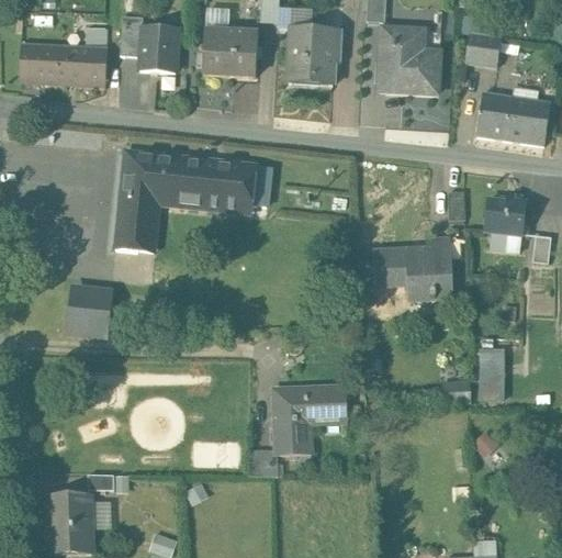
[(124,0),(123,8),(137,9),(137,0),(124,0)]
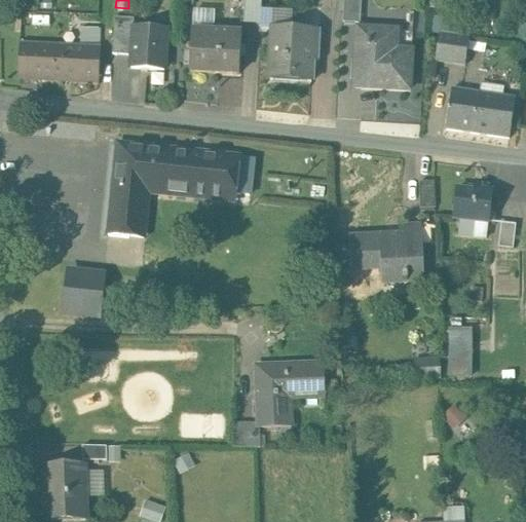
[(242,0),(241,20),(260,21),(261,6),(261,0),(242,0)]
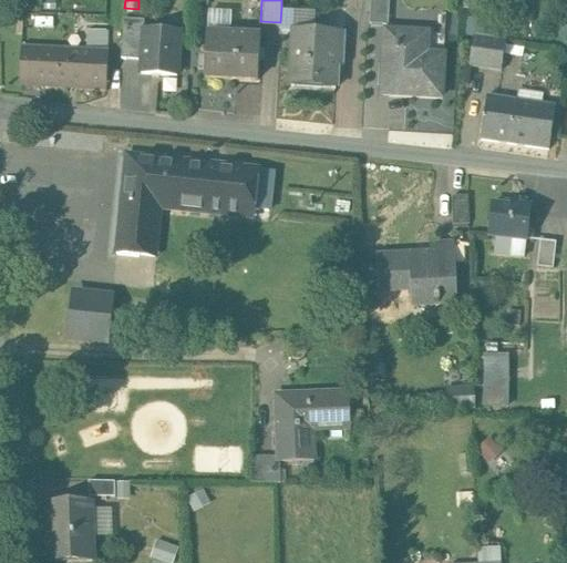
[(370,0),(369,20),(388,21),(389,0),(370,0)]
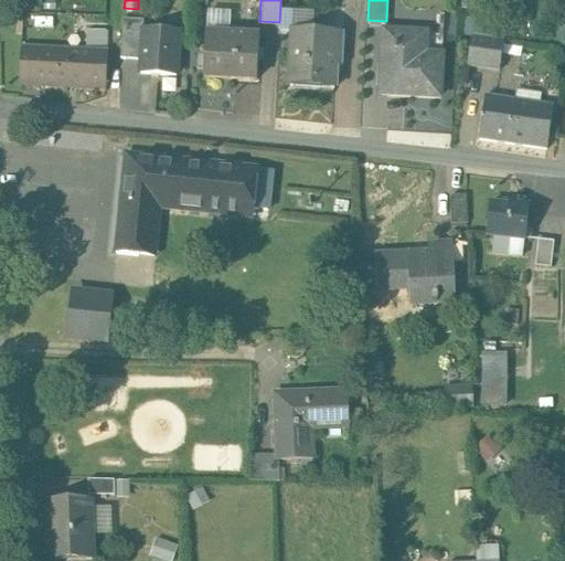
[(311,9),(280,7),(279,22),(279,28),(292,29),(292,27),(310,28),(311,9)]
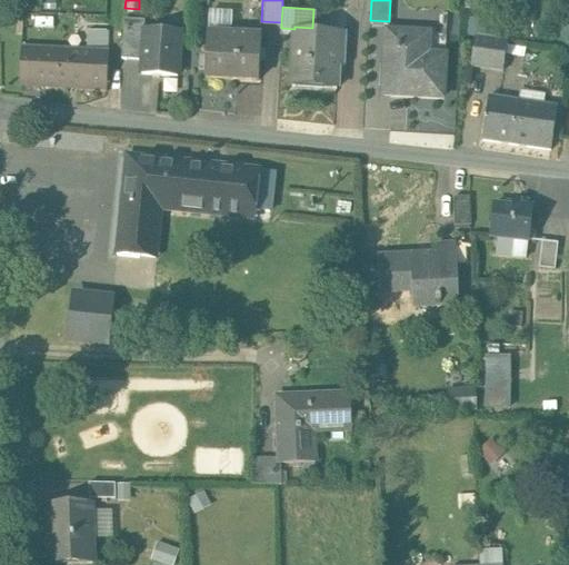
[(180,28),(145,26),(141,69),(177,72),(180,28)]
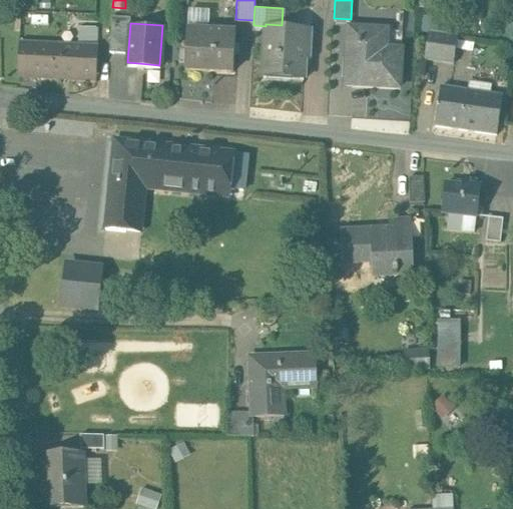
[(282,25),(266,24),(266,26),(263,74),(304,77),(305,46),(310,47),(311,27),(282,25)]
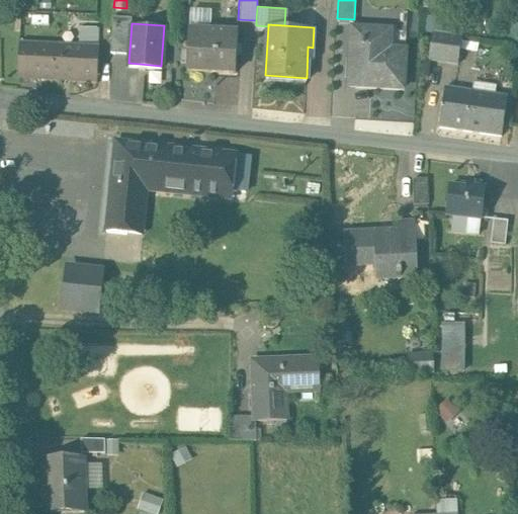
[(95,26),(81,25),(79,43),(94,43),(95,26)]
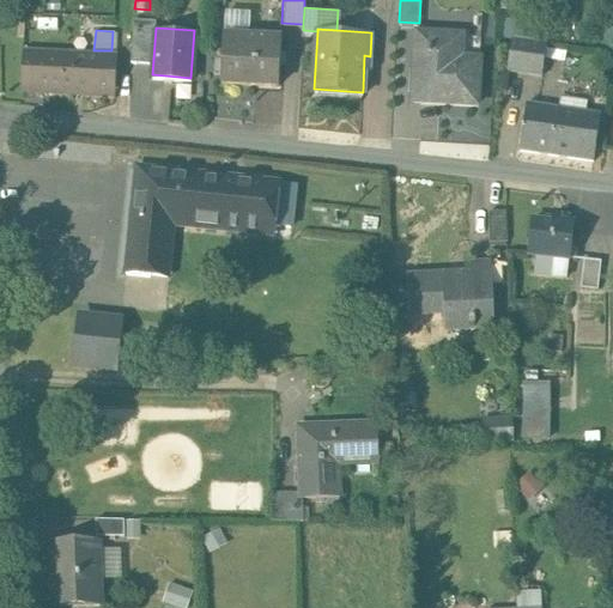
[(461,32),(417,30),(413,97),(477,101),(478,76),(460,74),(461,32)]
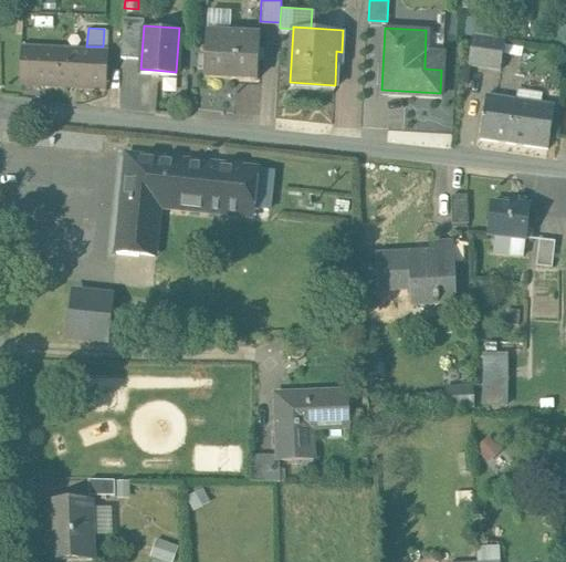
[(260,33),(208,29),(205,73),(257,76),(260,33)]
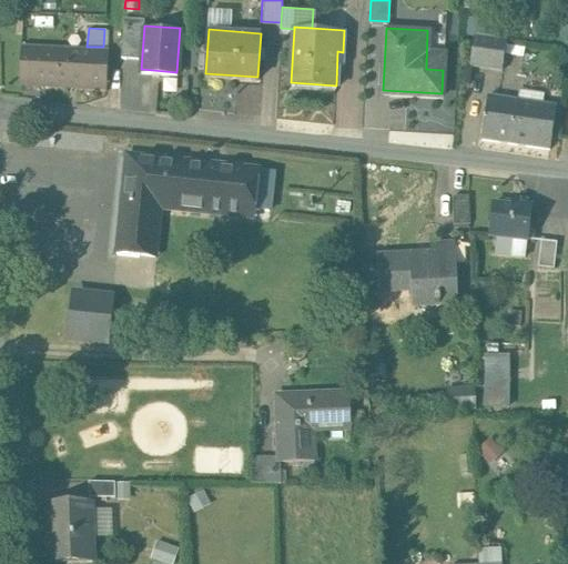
[(506,37),(474,33),(470,63),(503,67),(506,37)]
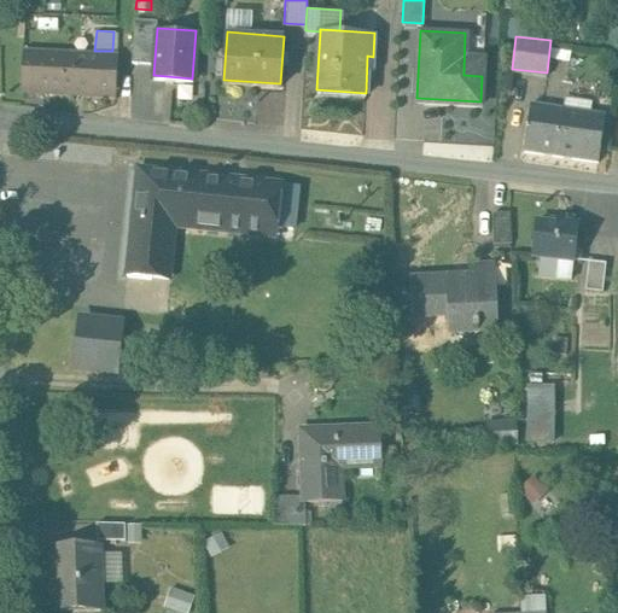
[(94,51),(24,46),(21,89),(115,95),(118,52),(112,51),(94,51)]
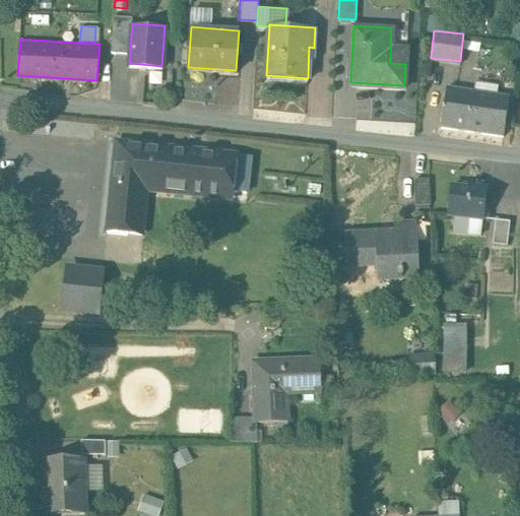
[(508,91),(445,84),(440,124),(504,131),(508,91)]
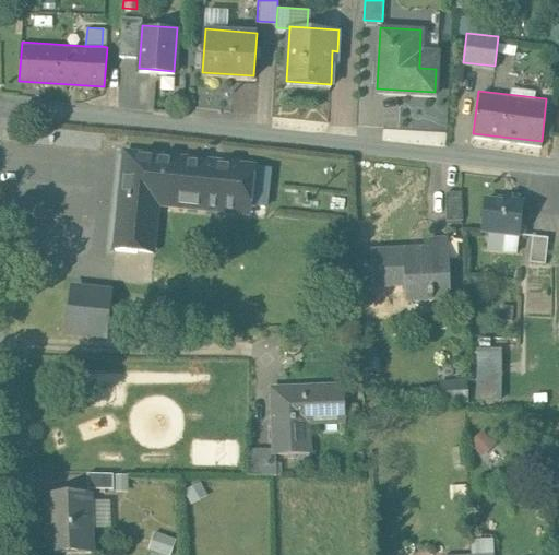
[(257,164),(125,150),(113,249),(151,254),(156,202),(251,213),(257,164)]
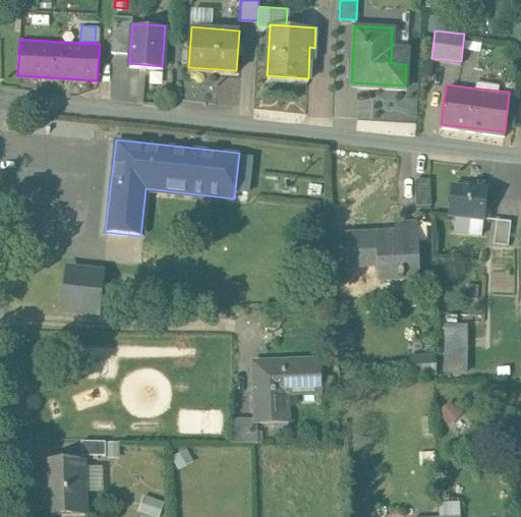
[(429,176),(414,177),(415,204),(430,204),(429,176)]
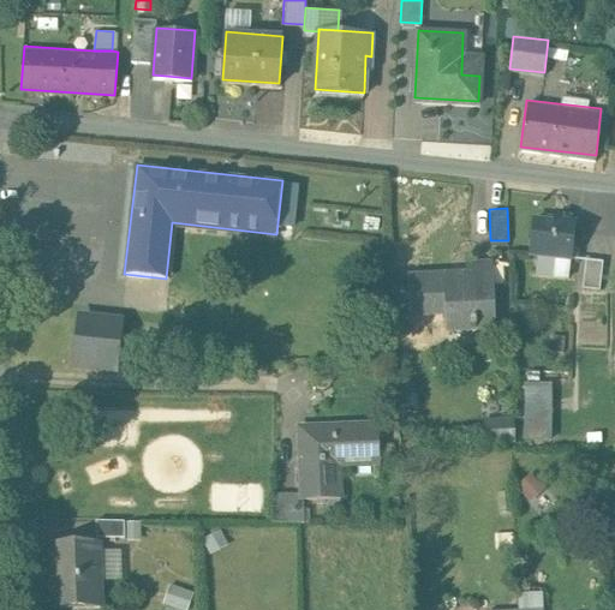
[(575,217),(555,215),(554,220),(533,219),(530,251),(538,252),(536,271),(553,273),(555,253),(572,256),(575,217)]
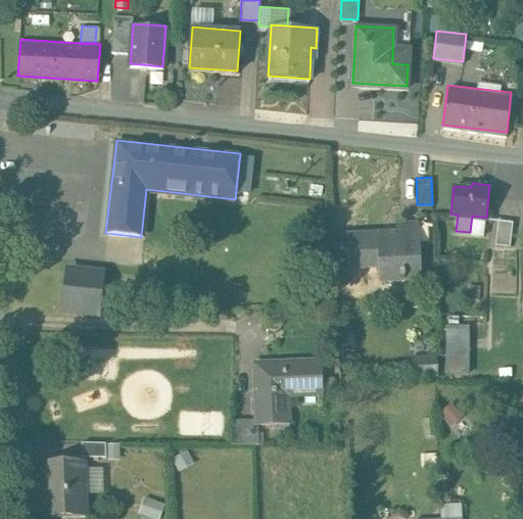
[(513,221),(497,219),(494,242),(510,244),(513,221)]
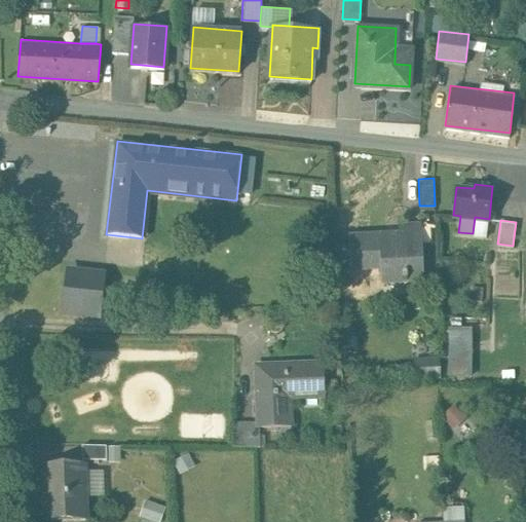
[(399,233),(346,235),(347,267),(377,265),(378,281),(421,278),(418,223),(399,224),(399,233)]
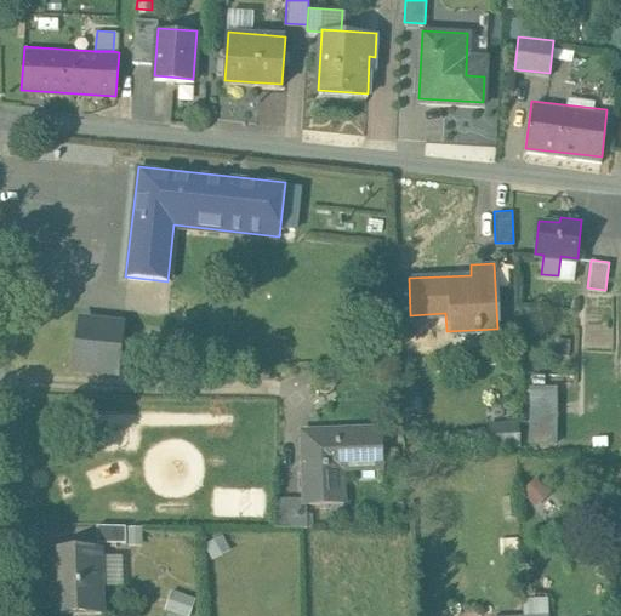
[(120,324),(79,319),(73,366),(115,371),(120,324)]
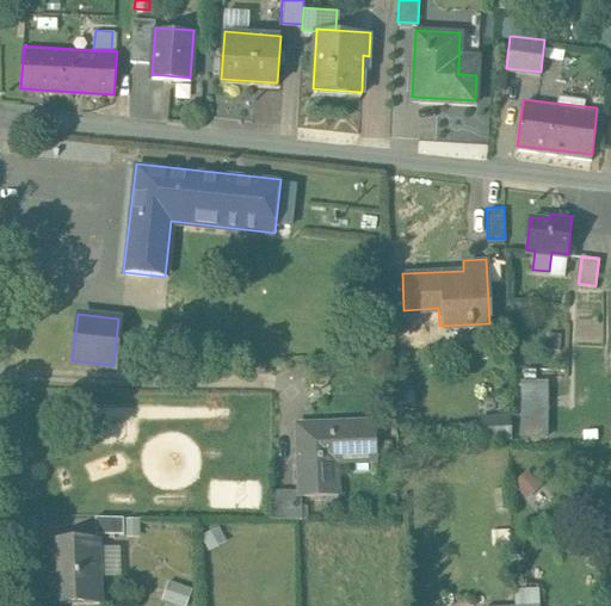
[(547,420),(548,376),(520,376),(520,419),(547,420)]
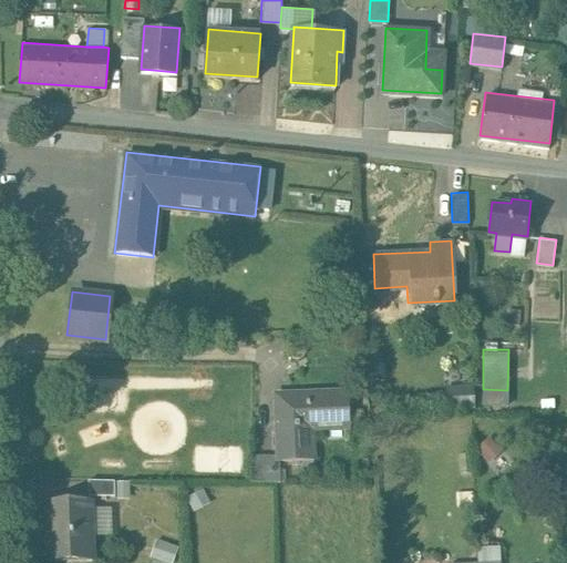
[(346,388),(271,391),(274,450),(274,458),(275,458),(308,457),(307,412),(347,411),(346,388)]
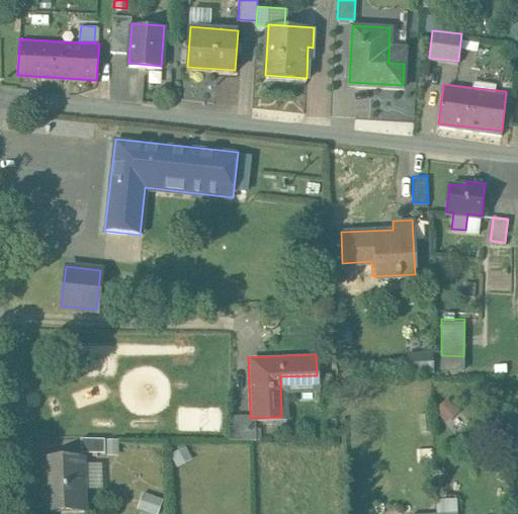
[(250,411),(230,412),(230,438),(252,438),(251,418),(250,418),(250,411)]
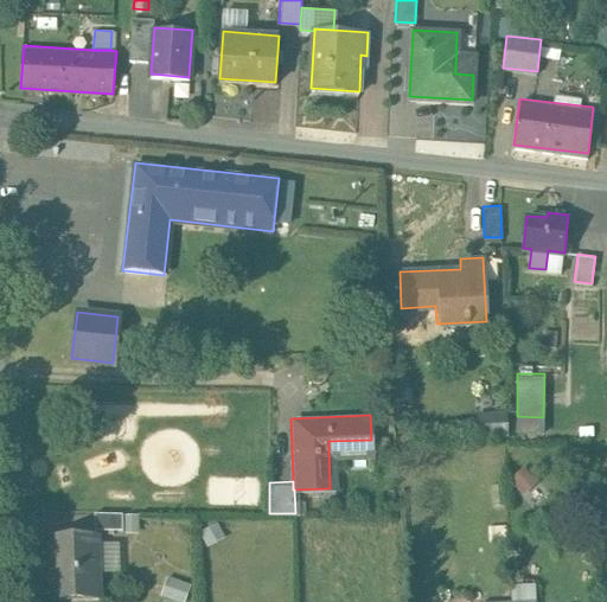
[(122,512),(95,511),(95,527),(123,527),(122,512)]
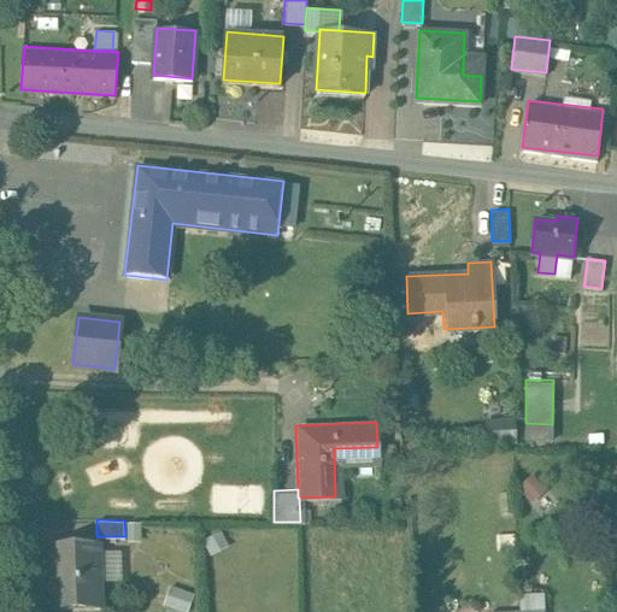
[(98,541),(53,542),(56,608),(100,607),(98,541)]
